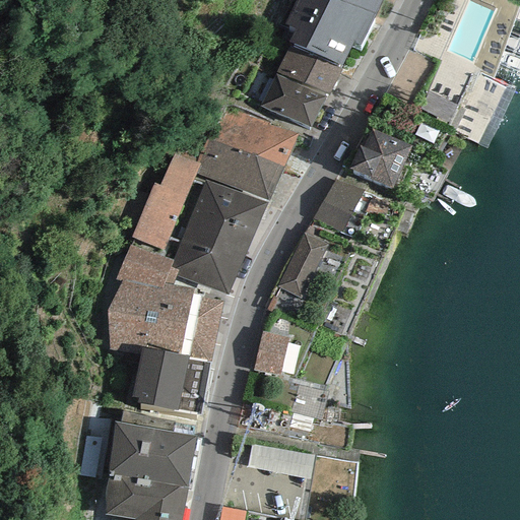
[(297,28),(289,43),(342,66),(353,43),(359,45),(375,15),(381,0),(295,0),(284,23),(297,28)]
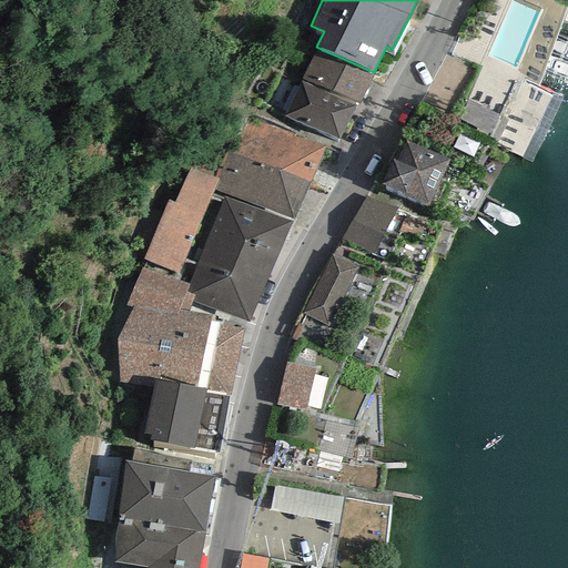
[(357,105),(373,75),(313,56),(301,81),(357,105)]
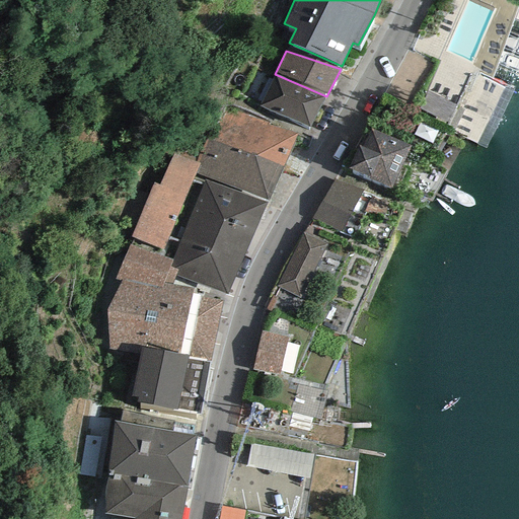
[(308,128),(326,96),(275,74),(261,105),(308,128)]
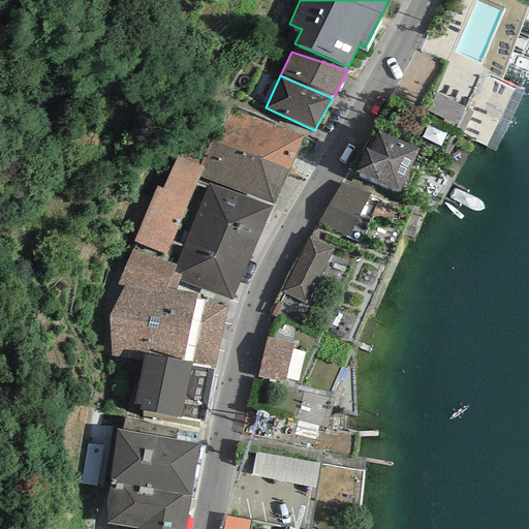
[(456,126),(465,109),(436,93),(427,111),(456,126)]
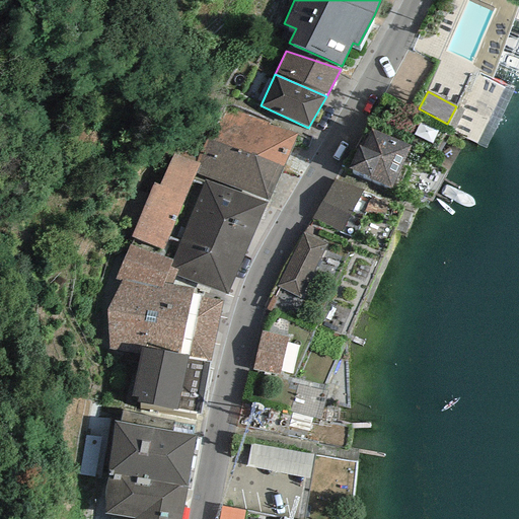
[(282,167),(297,134),(220,106),(208,139),(282,167)]
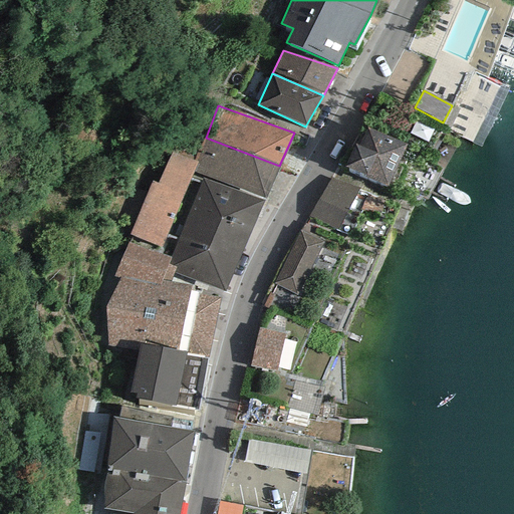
[(366,124),(345,167),(388,187),(408,145),(366,124)]
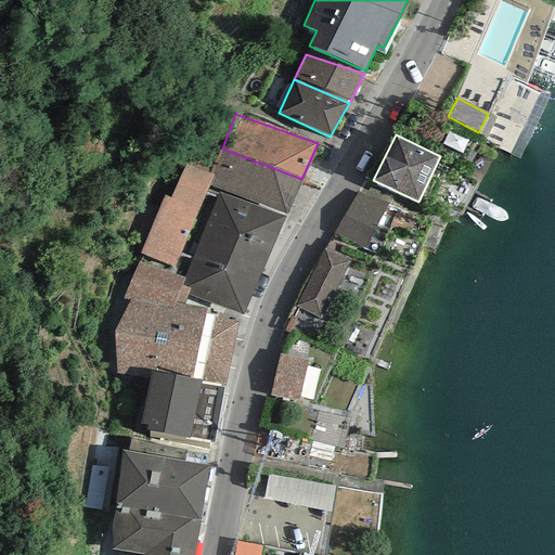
[(286,215),(301,179),(222,149),(210,173),(214,175),(209,185),(286,215)]
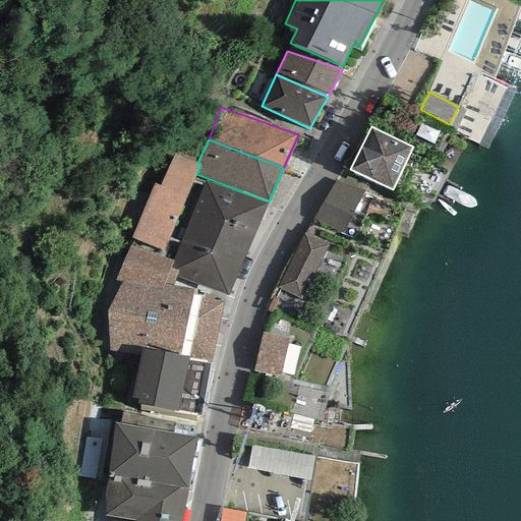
[(131,237),(163,250),(196,174),(200,164),(197,163),(174,154),(159,186),(154,183),(131,237)]
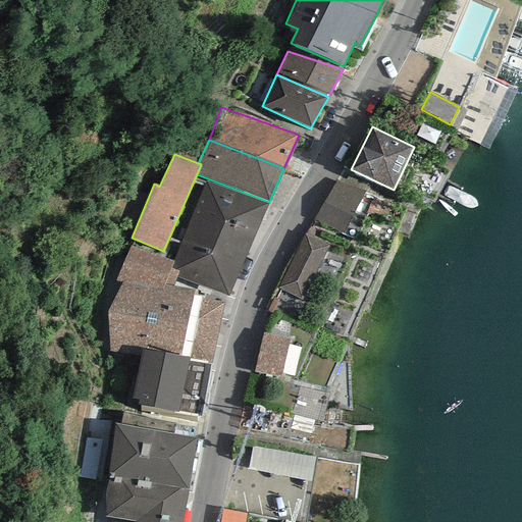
[(177,277),(228,296),(268,204),(205,180),(174,262),(171,268),(178,271),(177,277)]
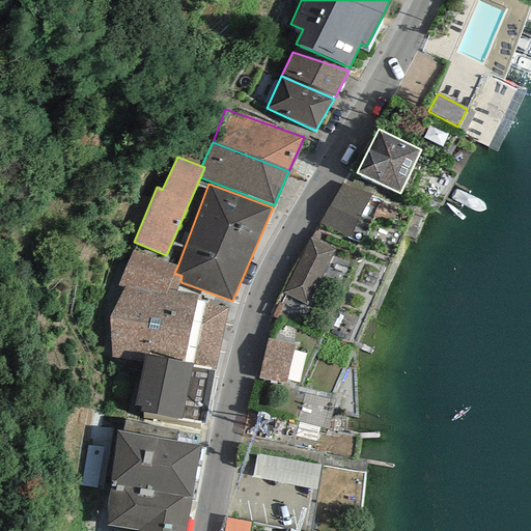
[(370,194),(342,184),(319,223),(348,238),(370,194)]
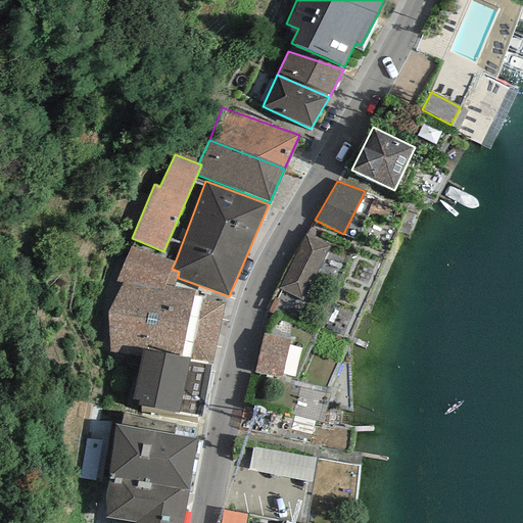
[(329,247),(305,235),(279,289),(301,300),(329,247)]
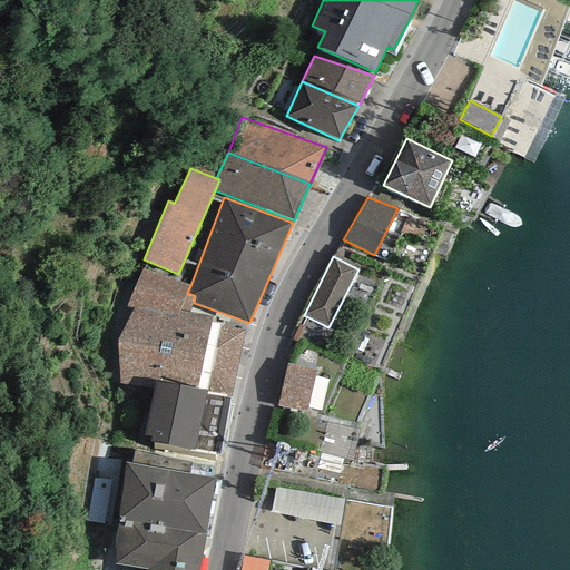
[(231,396),(245,330),(212,323),(212,317),(189,312),(194,303),(195,296),(187,293),(190,286),(143,268),(126,307),(133,310),(117,342),(120,383),(153,390),(155,382),(206,391),(206,393),(231,396)]
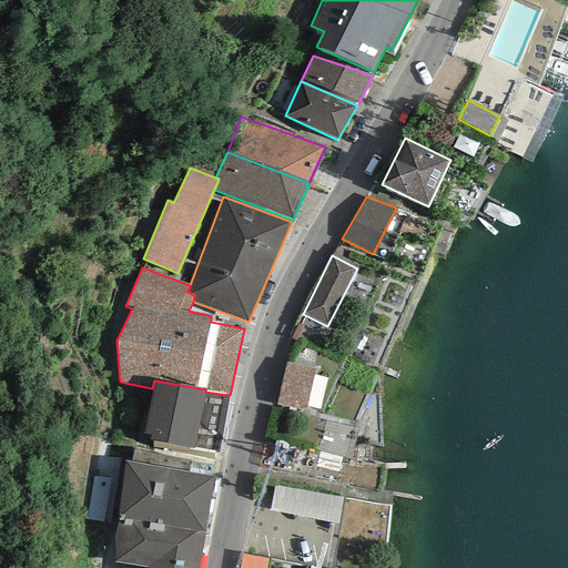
[(305,412),(315,369),(286,363),(276,405),(305,412)]
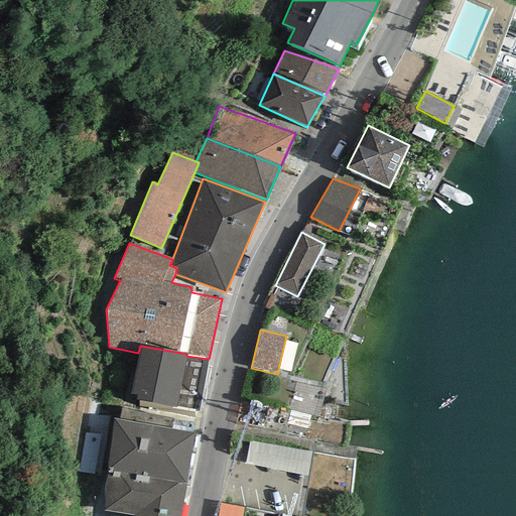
[(194,411),(199,412),(209,359),(186,356),(186,354),(140,346),(138,353),(131,394),(137,395),(136,399),(194,411)]
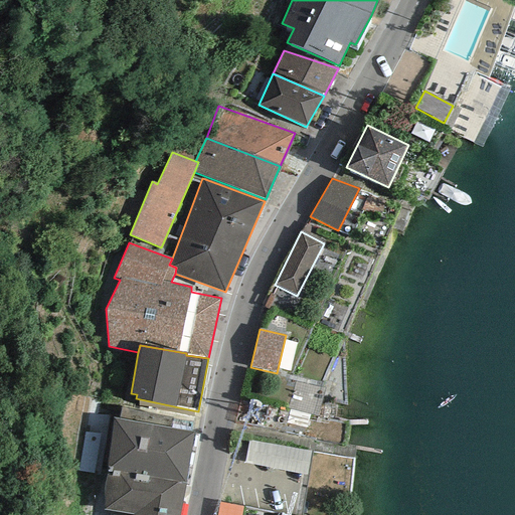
[(318,423),(323,383),(294,380),(290,420),(318,423)]
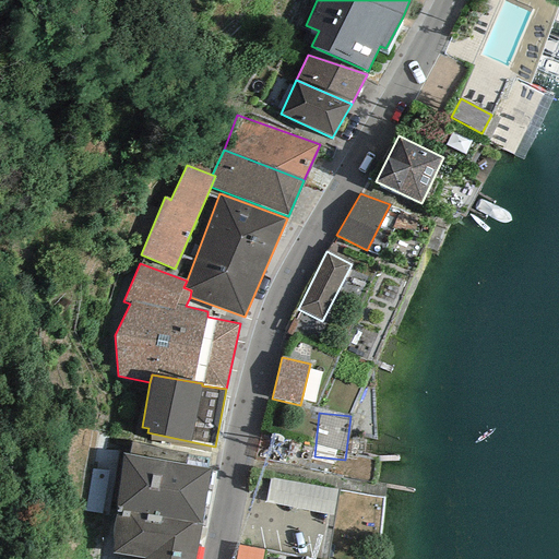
[(200,525),(211,471),(183,465),(187,454),(132,442),(129,454),(123,453),(117,511),(200,525)]
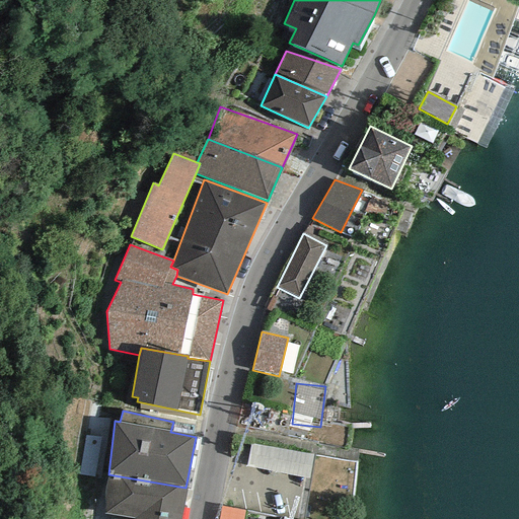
[(309,478),(313,455),(249,443),(245,467),(309,478)]
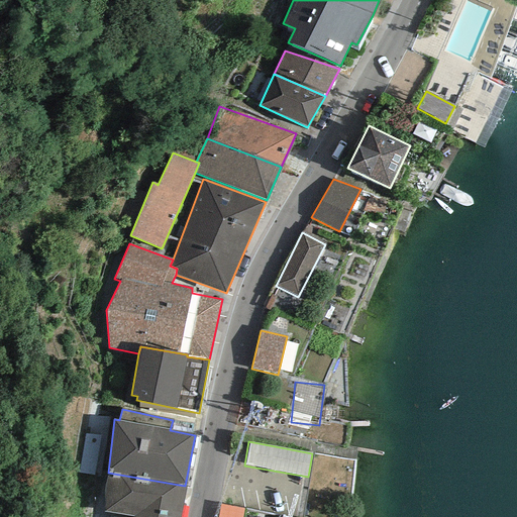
[(179,516),(185,486),(108,473),(104,510),(133,516),(179,516)]
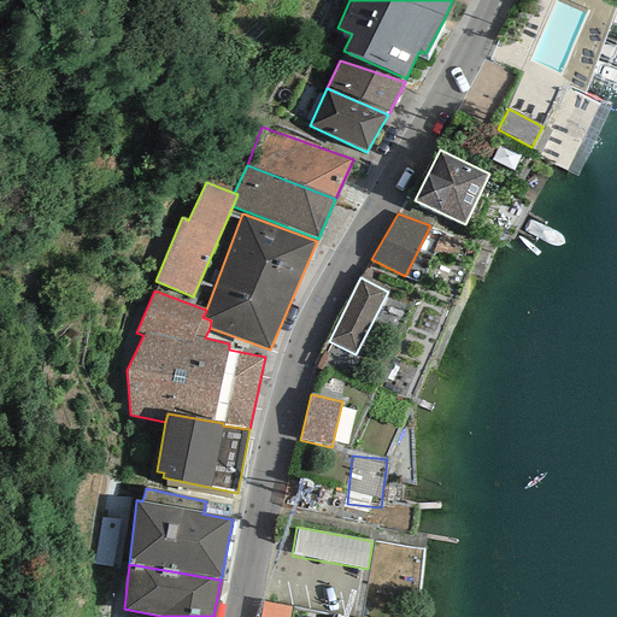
[(259,616),(289,616),(292,607),(263,601),(259,616)]
